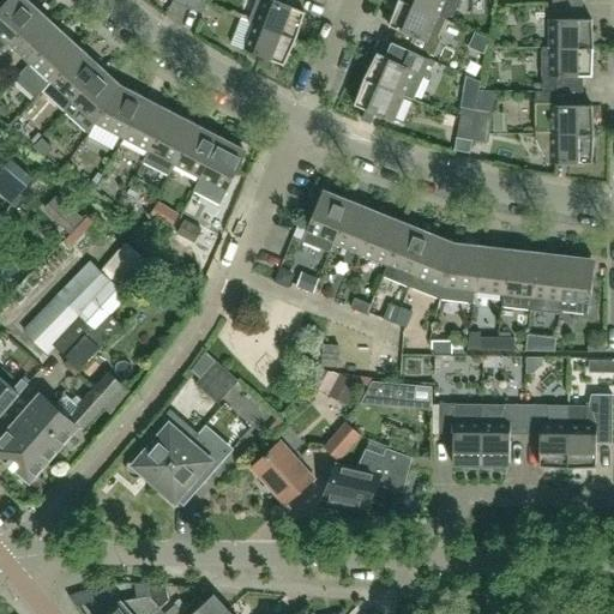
[(0,0),(0,50),(1,52),(8,44),(37,12),(23,0),(0,0)]
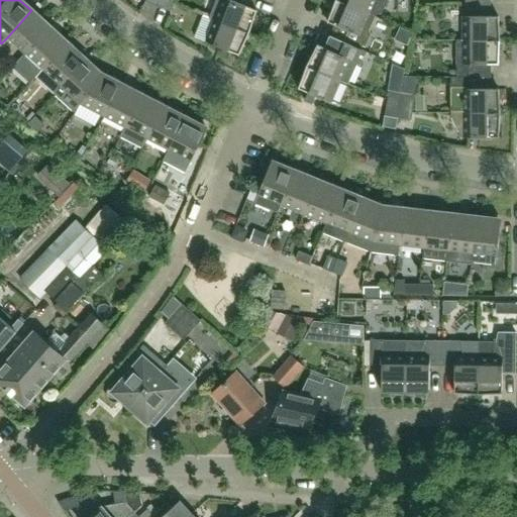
[(175,0),(161,0),(158,7),(171,12),(175,0)]
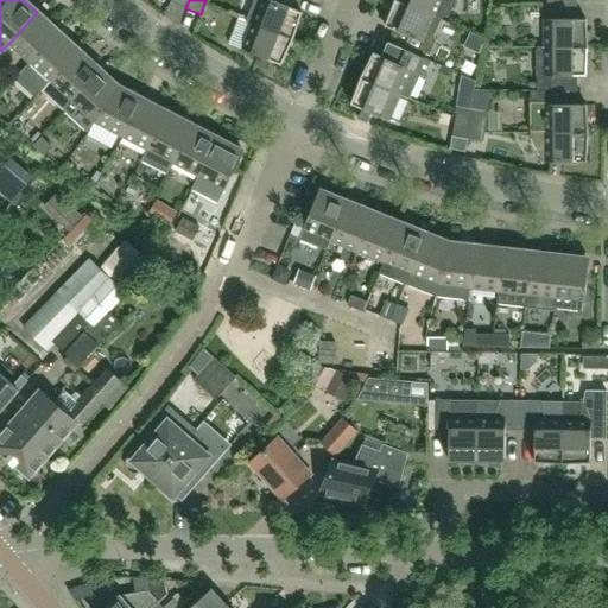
[(302,12),(293,10),(297,0),(254,0),(247,20),(293,39),(302,12)]
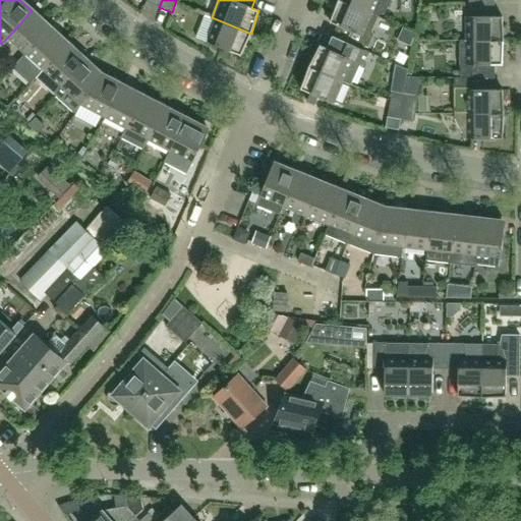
[(371,32),(379,17),(340,0),(338,0),(330,22),(337,25),(332,37),(363,50),(365,47),(368,48),(373,36),(371,32)]
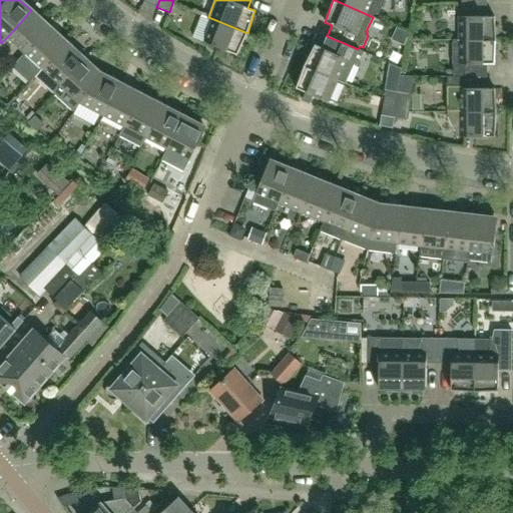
[(335,0),(373,17),(374,13),(377,14),(379,11),(381,8),(384,1),(384,0),(335,0)]
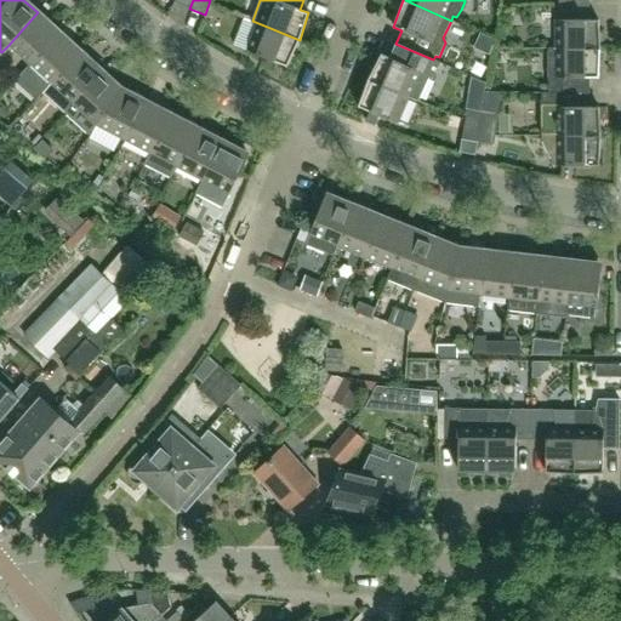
[(600,49),(599,21),(590,21),(590,5),(559,5),(559,21),(556,21),(556,49),(600,49)]
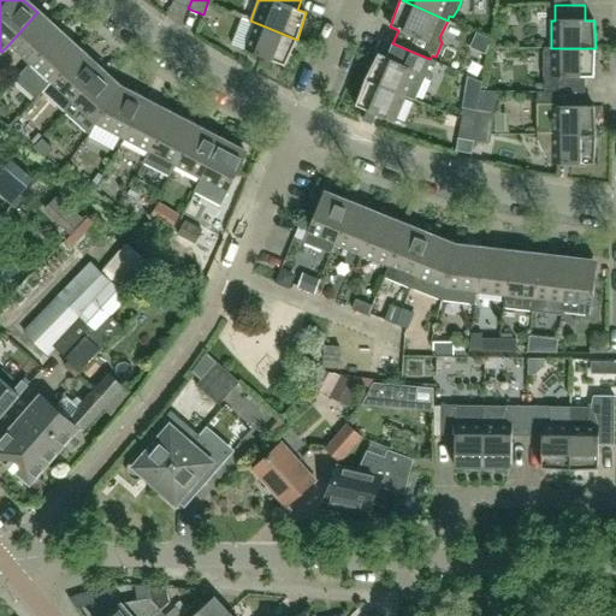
[(30,64),(59,33),(37,12),(9,45),(30,64)]
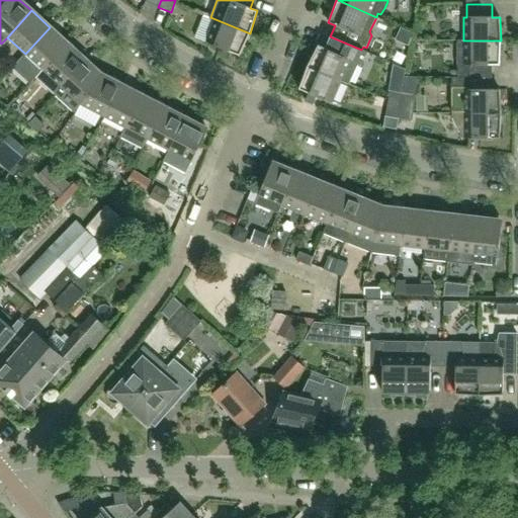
[(240,56),(250,33),(210,17),(209,18),(204,15),(195,37),(240,56)]
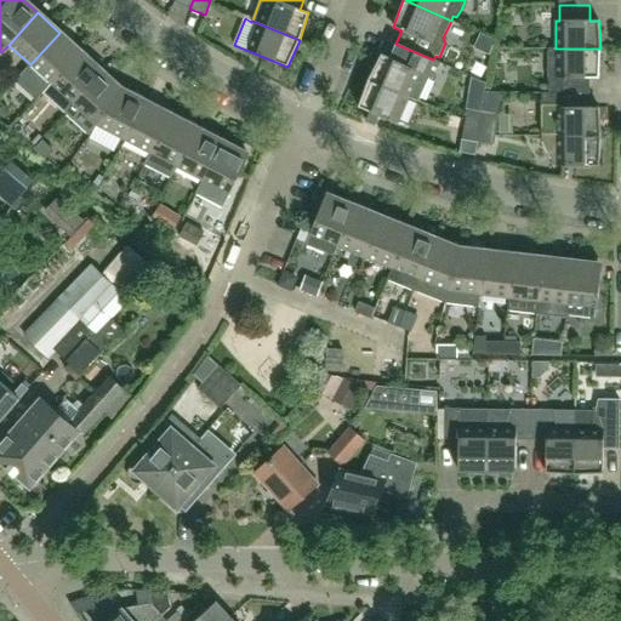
[(51,84),(81,52),(60,33),(30,64),(16,80),(36,100),(51,84)]
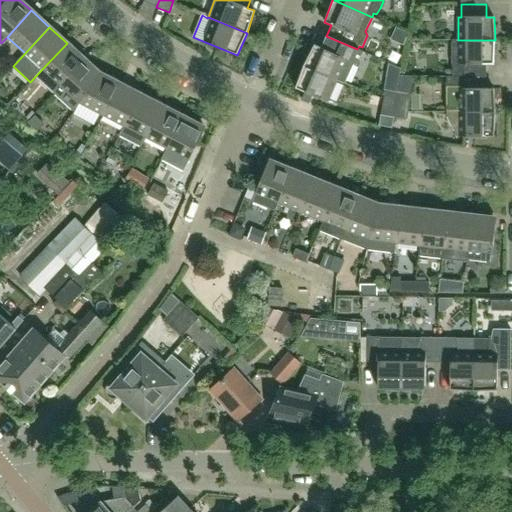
[(396,28),(391,40),(402,44),(407,33),(396,28)]
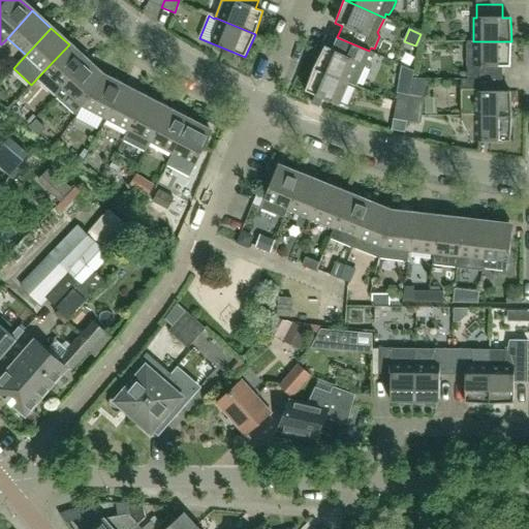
[(374,54),(369,51),(337,37),(332,49),(324,45),(314,67),(348,83),(356,86),(366,64),(369,66),(374,54)]
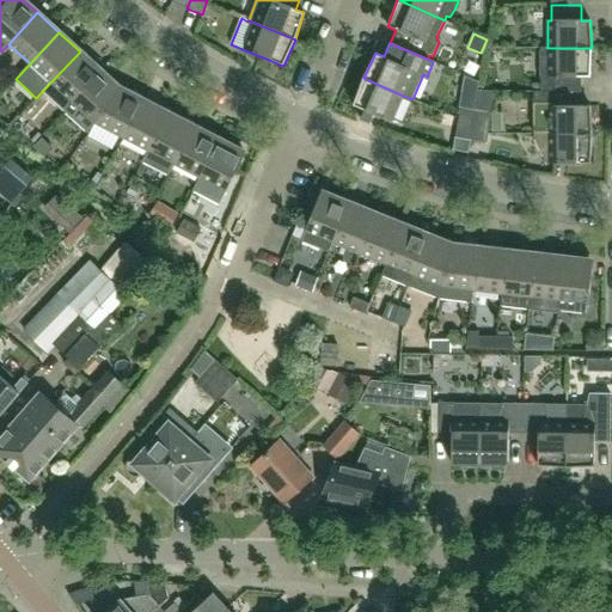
[(592,48),(548,48),(540,48),(540,91),(581,91),(581,77),(591,77),(592,48)]
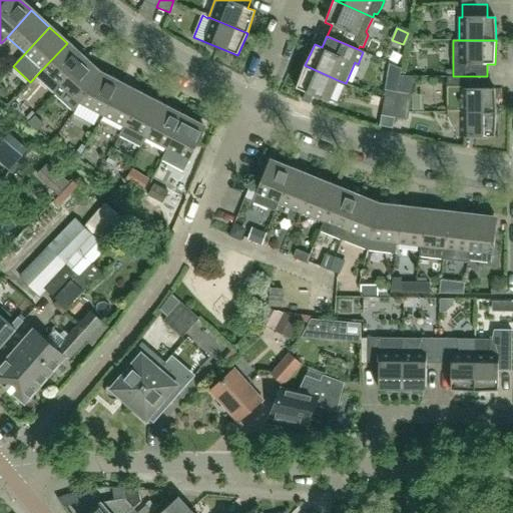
[(60,86),(84,59),(67,43),(42,69),(60,86)]
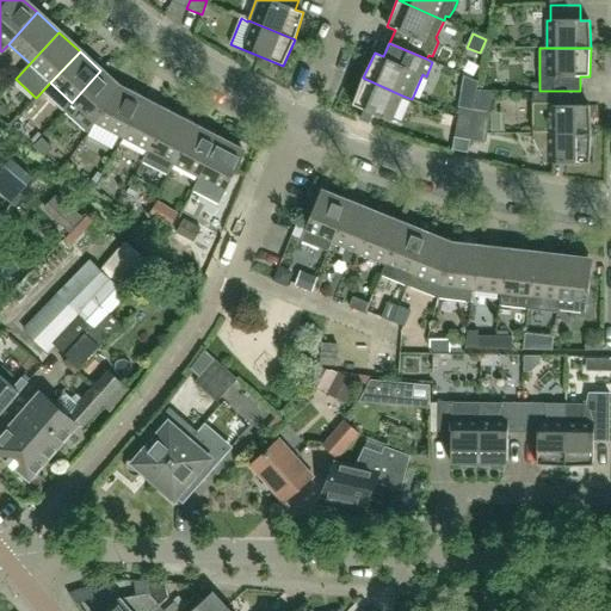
[(94,123),(119,88),(100,71),(72,103),(63,111),(87,133),(94,123)]
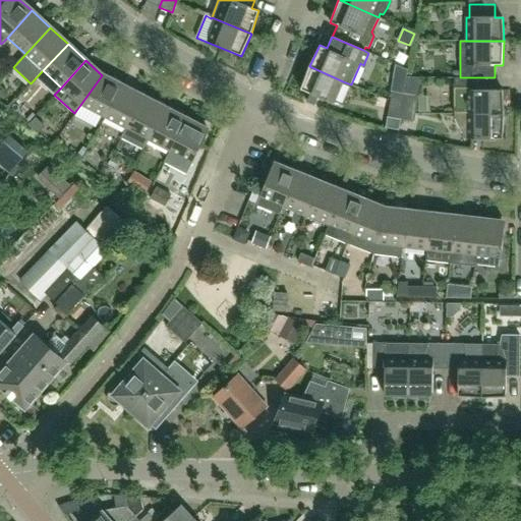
[(334,104),(343,81),(309,66),(300,90),(334,104)]
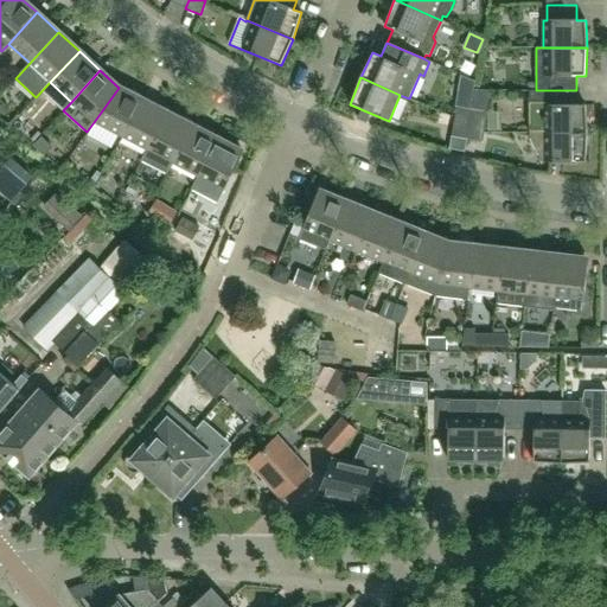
[(122,138),(142,100),(119,88),(94,122),(122,138)]
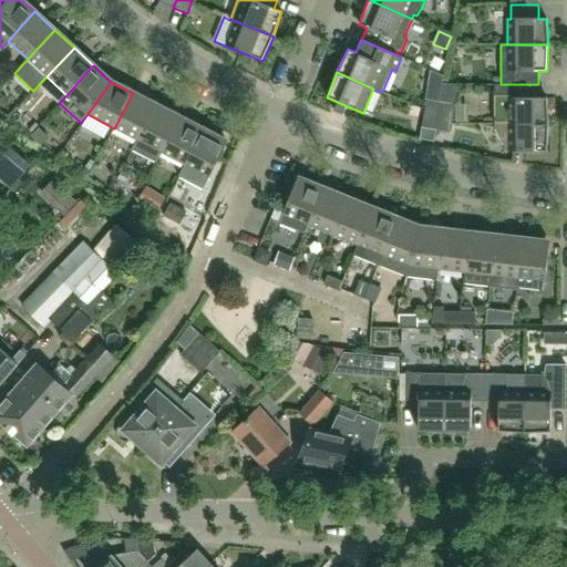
[(548,124),(547,98),(538,99),(538,84),(501,84),(494,84),(494,99),(495,125),(508,124),(548,124)]
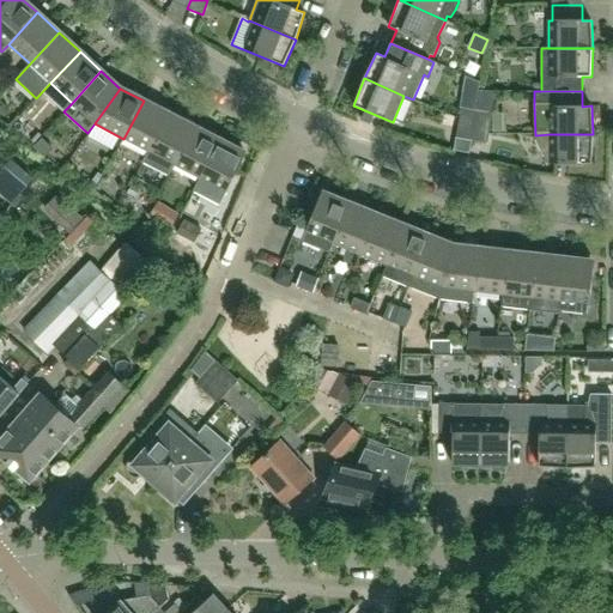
[(463,92),(461,108),(477,110),(480,95),(463,92)]
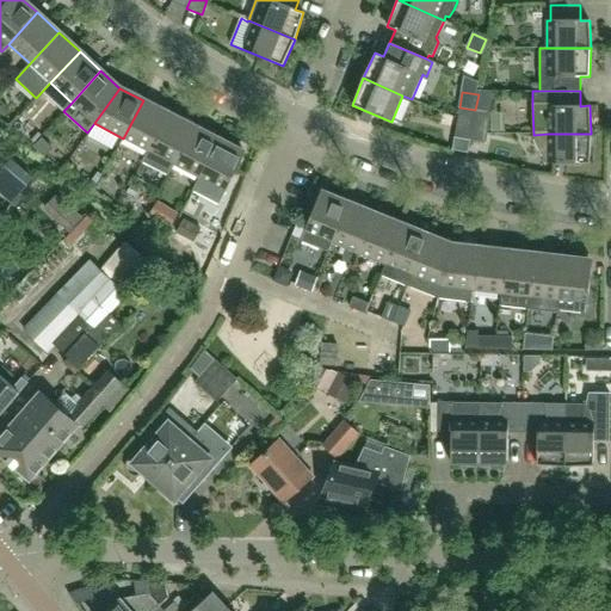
[(148,152),(168,113),(143,100),(123,139),(148,152)]
